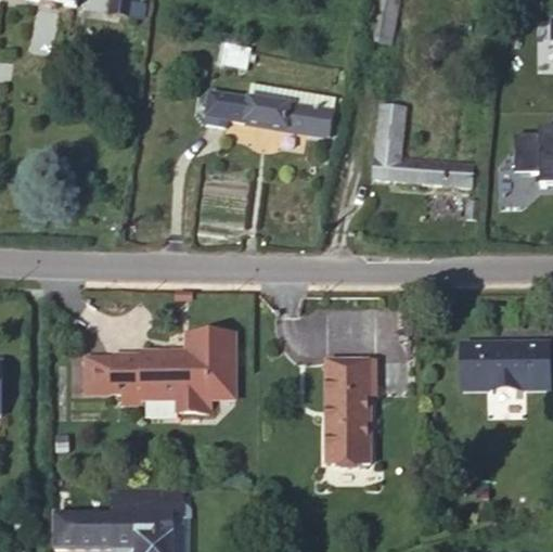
[(130,13),(132,0),(110,0),(108,10),(130,13)]
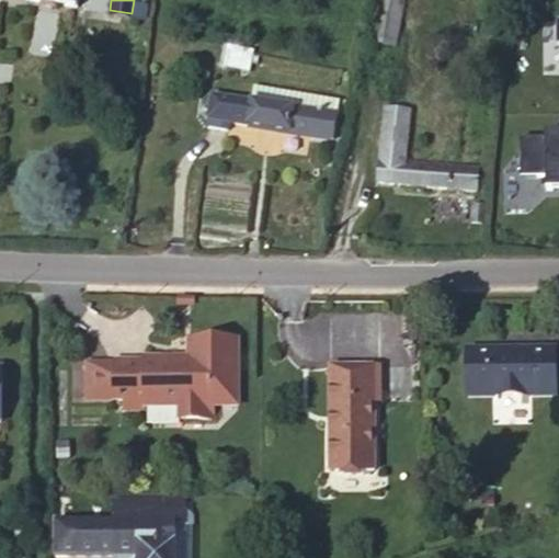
[(376,0),(369,40),(395,44),(402,0),(376,0)]
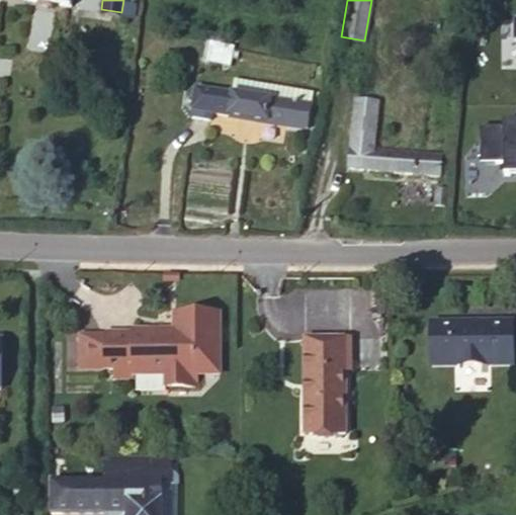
[(228,64),(231,50),(210,46),(208,60),(228,64)]
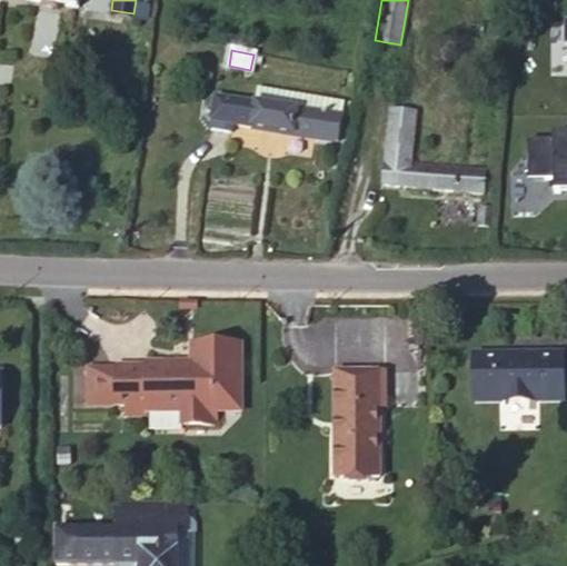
[(291,107),(295,91),(264,87),(261,102),(291,107)]
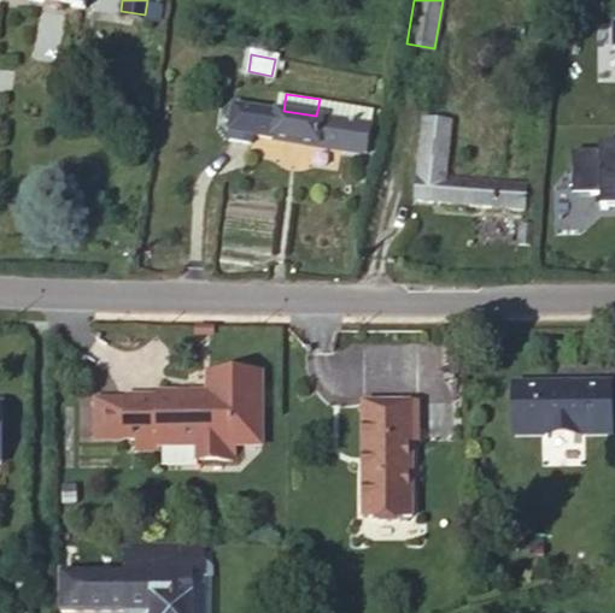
[(373,107),(320,99),(316,116),(369,125),(373,107)]
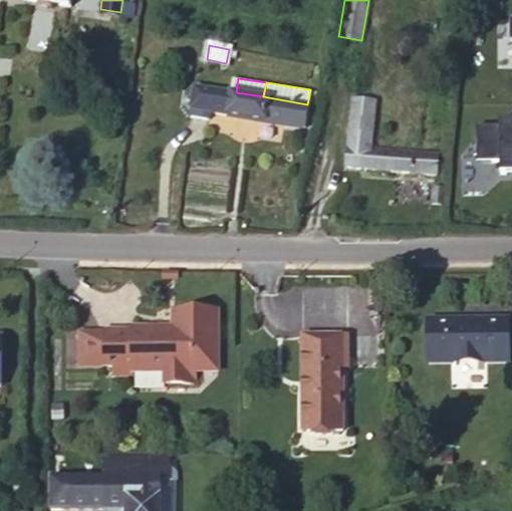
[(307,104),(263,96),(236,92),(194,85),(189,114),(207,117),(209,109),(303,125),(307,104)]
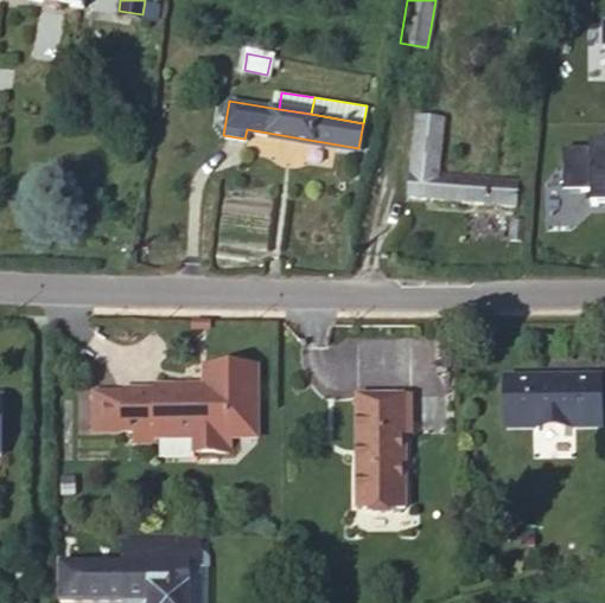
[(441,117),(415,115),(407,194),(516,204),(518,179),(435,173),(441,117)]
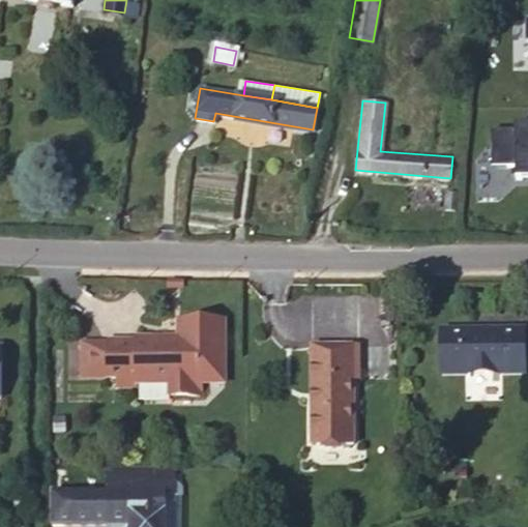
[(527,116),(510,116),(510,124),(491,124),(491,162),(512,162),(512,171),(527,170),(527,116)]
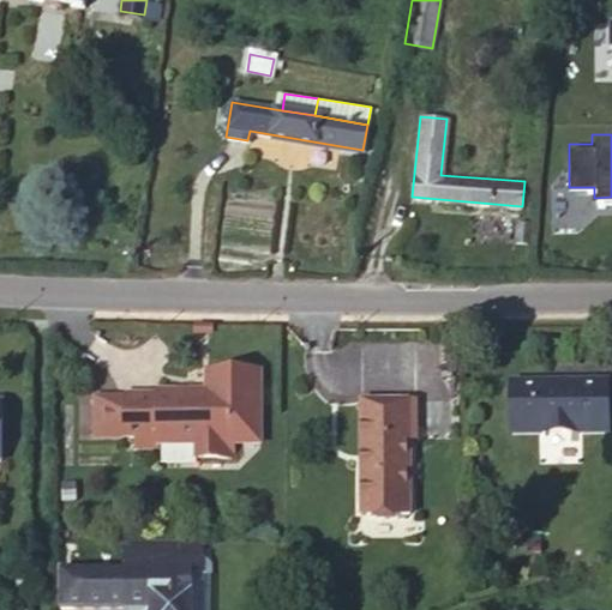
[(155,391),(121,392),(121,396),(121,435),(133,435),(133,447),(157,447),(157,440),(196,440),(196,456),(233,456),(233,440),(257,440),(257,368),(205,368),(205,393),(190,393),(190,388),(155,388),(155,391)]
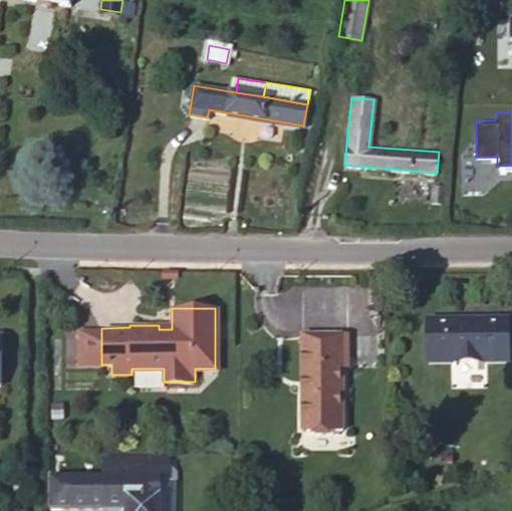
[(457,318),(427,318),(427,360),(450,360),(450,355),(485,355),(485,360),(507,360),(507,317),(477,317),(477,321),(457,322),(457,318)]
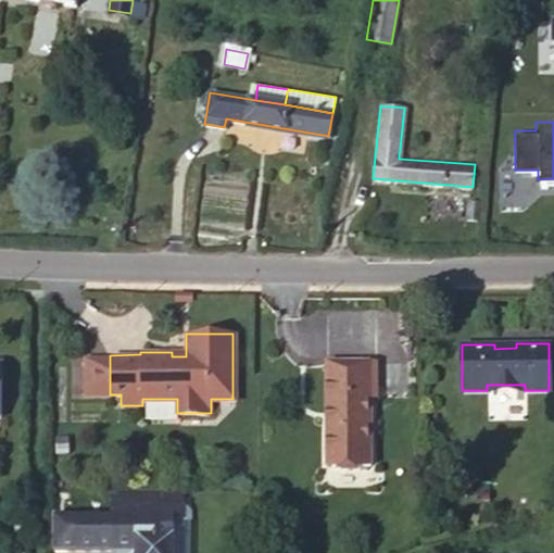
[(110,359),(89,359),(88,394),(110,394),(110,359)]
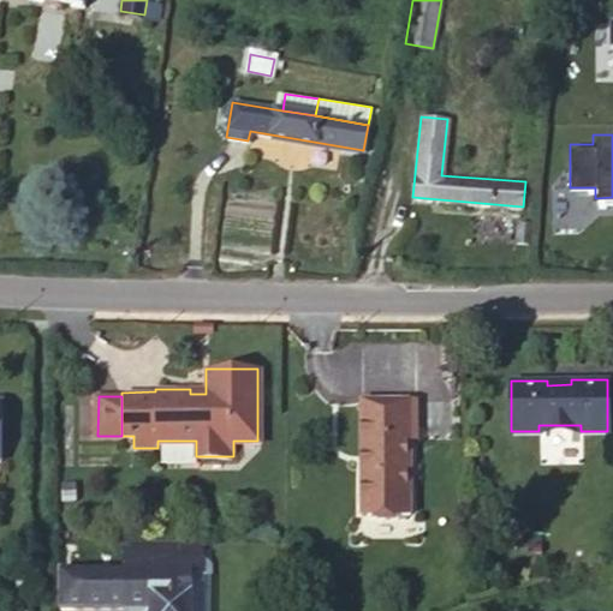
[(415,399),(359,399),(359,513),(409,514),(409,423),(415,423),(415,399)]
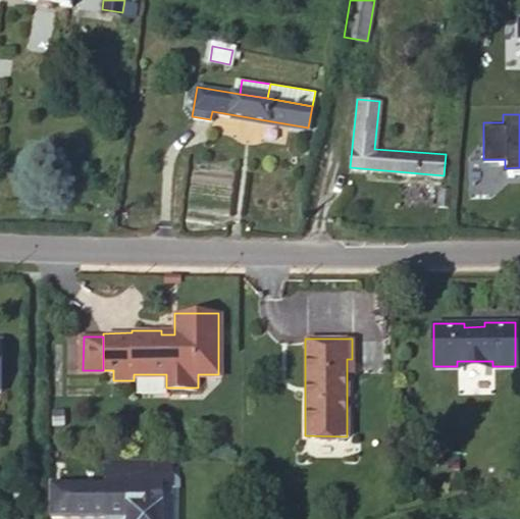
[(90,515),(51,515),(50,518),(170,518),(171,457),(108,457),(108,471),(161,471),(162,482),(161,518),(126,518),(126,511),(121,507),(107,507),(107,515),(90,515)]
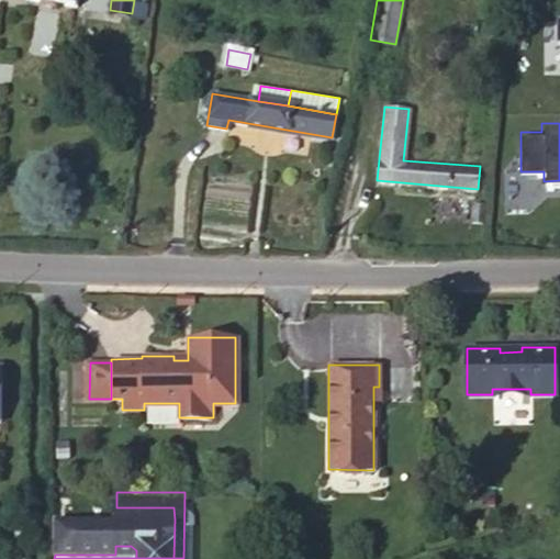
[(116,507),(116,520),(175,520),(174,507),(116,507)]
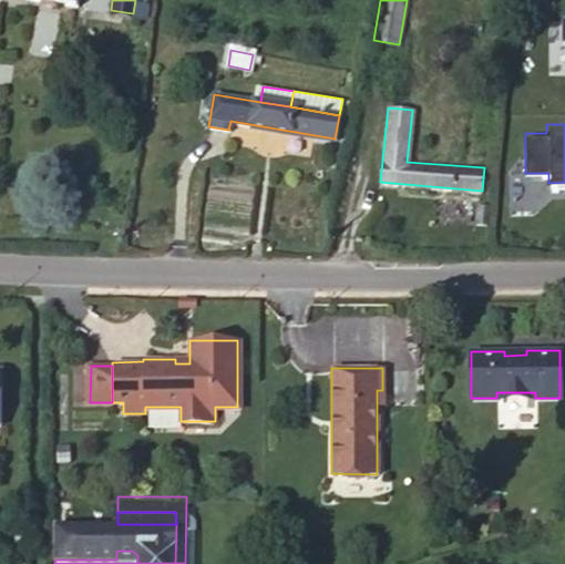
[(55,560),(98,560),(96,524),(54,524),(55,560)]
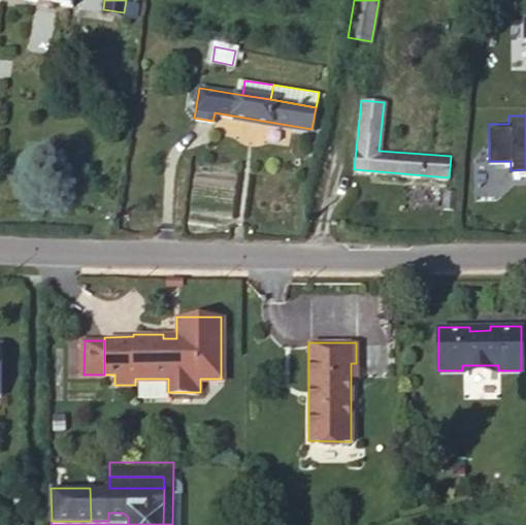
[(90,488),(91,521),(108,521),(108,513),(123,513),(128,517),(128,524),(163,524),(164,488),(109,488),(90,488)]
